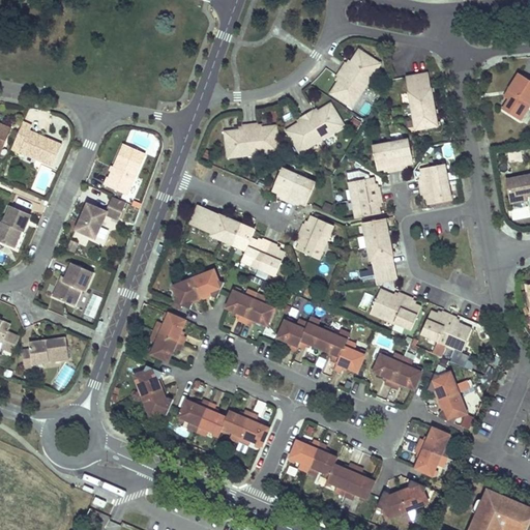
[(343,69),(367,86),(381,64),(360,50),(352,63),(350,66),(348,64),(347,64),(343,69)]
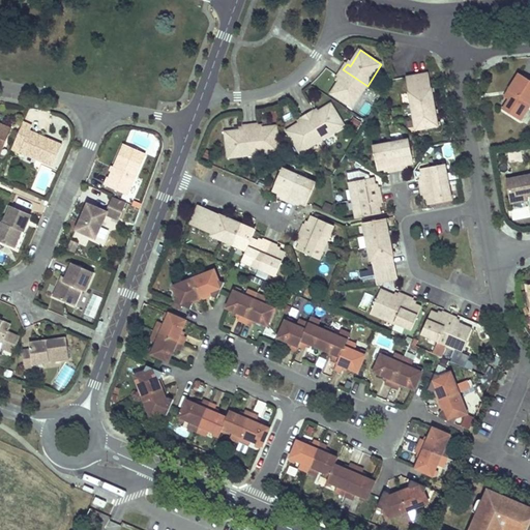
[(403,58),(390,60),(391,66),(404,64),(403,58)]
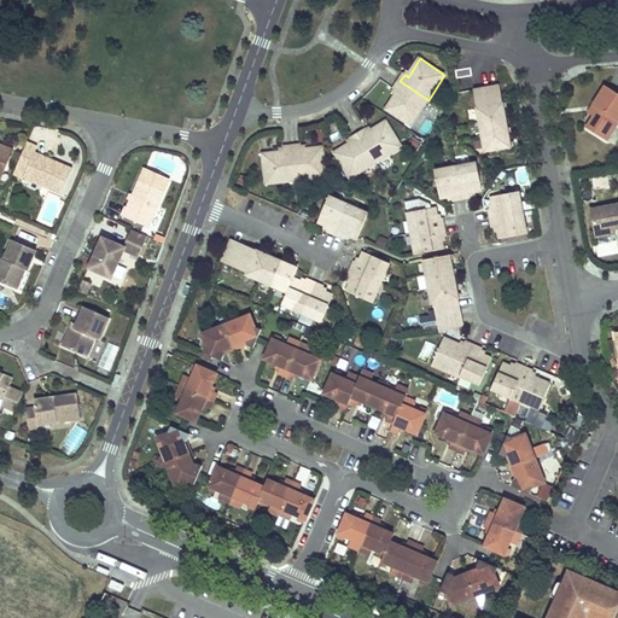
[(471,75),(456,77),(458,85),(472,82),(471,75)]
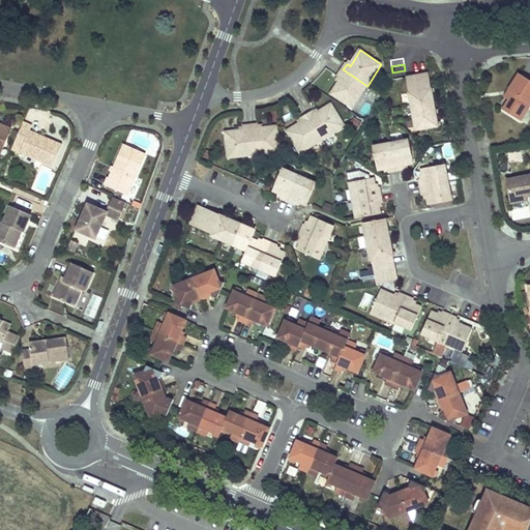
[(367,86),(343,69),(339,77),(340,78),(342,79),(340,82),(331,94),(353,108),(367,86)]
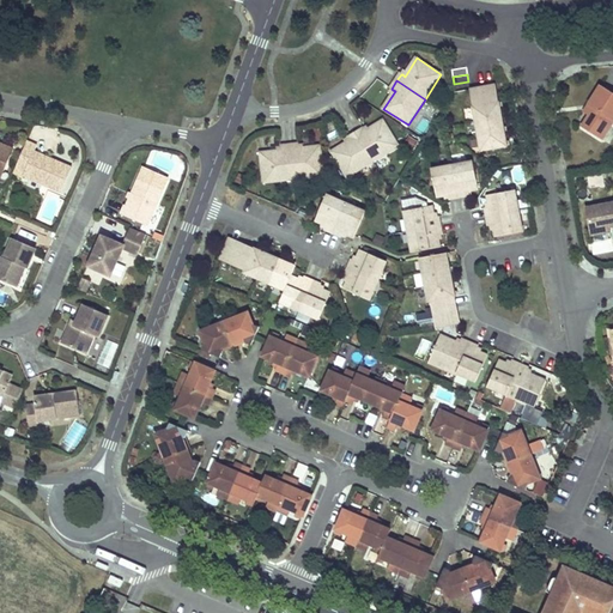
[(468,82),(454,84),(455,92),(469,89),(468,82)]
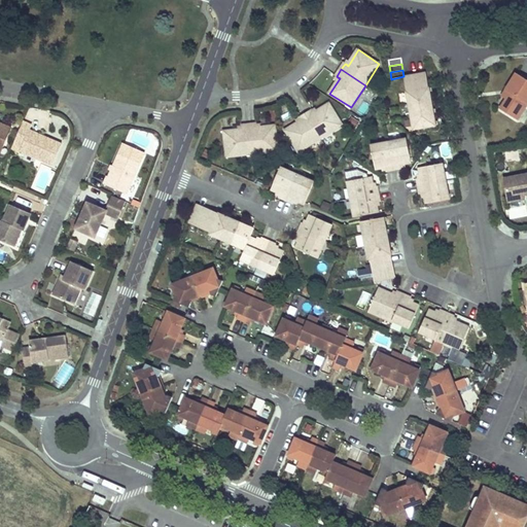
[(428,82),(426,72),(419,74),(412,75),(403,76),(407,93),(409,104),(412,116),(414,130),(436,126),(433,112),(431,101),(428,82)]
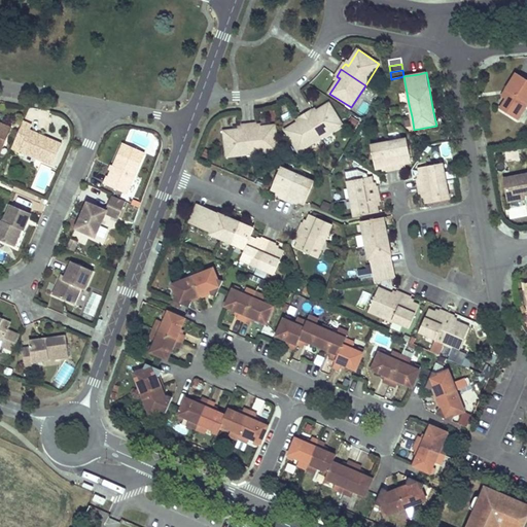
[(526,106),(526,79),(517,73),(506,90),(511,93),(506,99),(500,108),(519,119),(526,106)]
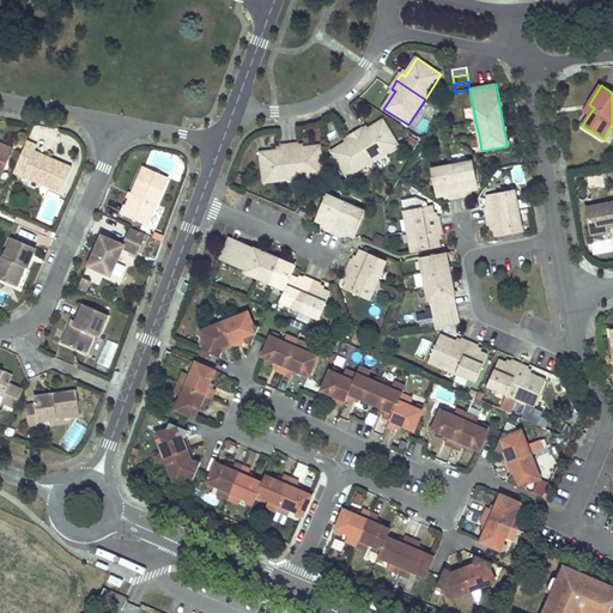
[(594,108),(589,104),(584,111),(589,115),(594,108)]
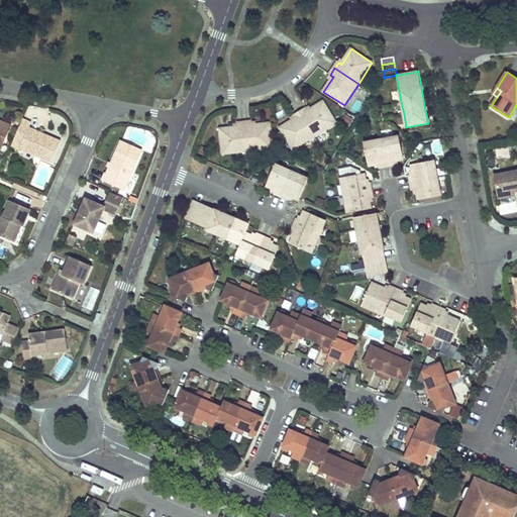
[(300,112),(316,138),(339,125),(325,102),(312,110),(310,111),(309,109),(307,107),(300,112)]
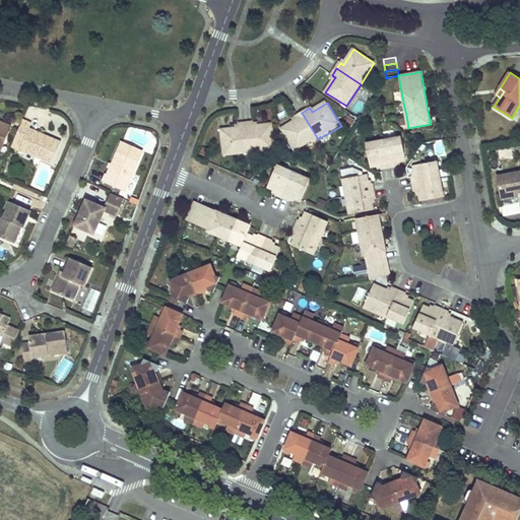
[(318,139),(302,113),(297,116),(298,117),(299,119),(296,121),(282,129),(298,152),(318,139)]
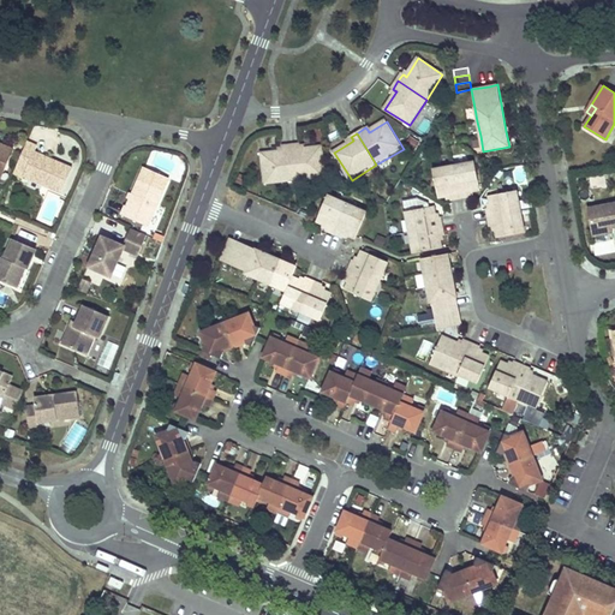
[(291,143),(294,179),(326,175),(322,147),(305,148),(300,149),(300,145),(300,142),(291,143)]
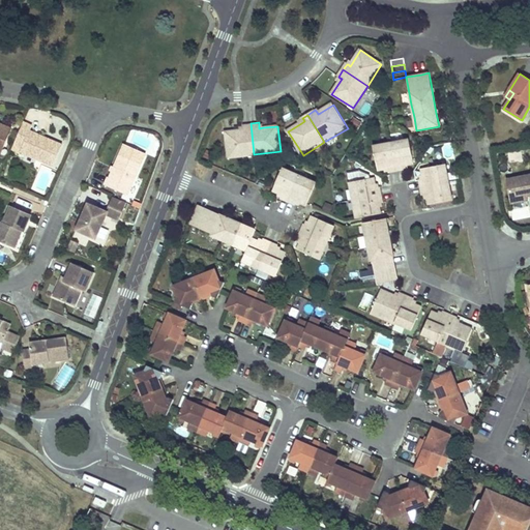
[(46,143),(28,136),(30,131),(32,127),(23,123),(15,145),(23,148),(21,152),(54,167),(63,146),(48,139),(46,143)]
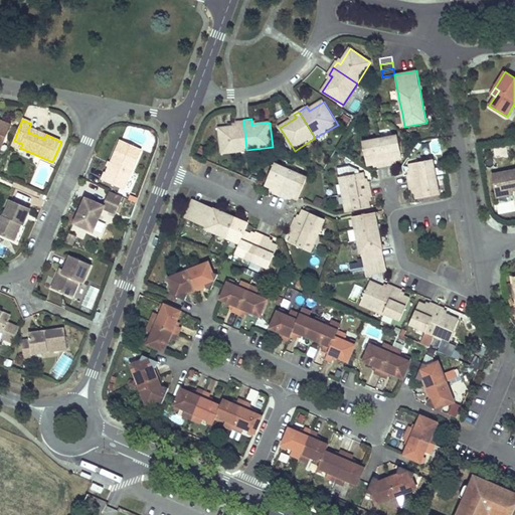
[(246,150),(243,120),(235,121),(236,123),(236,126),(233,126),(218,128),(221,153),(246,150)]
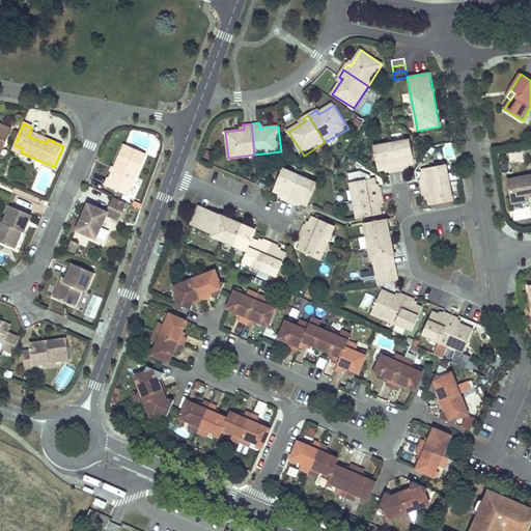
[(0,148),(4,150),(11,131),(0,124),(0,148)]
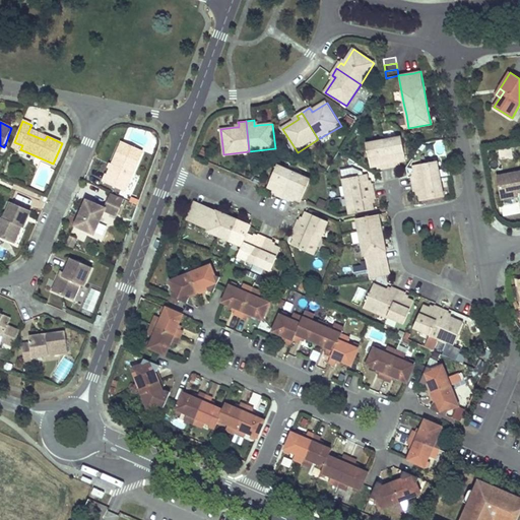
[(45,140),(47,136),(29,129),(27,133),(45,140)]
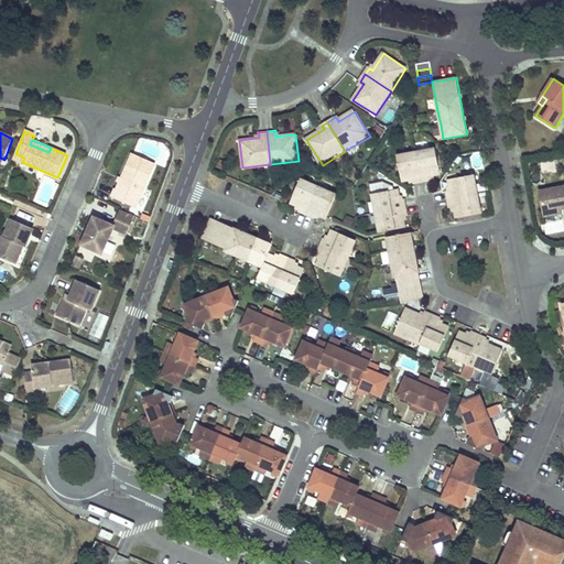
[(416,151),(422,183),(431,181),(431,180),(430,176),(433,176),(441,174),(436,148),(416,151)]
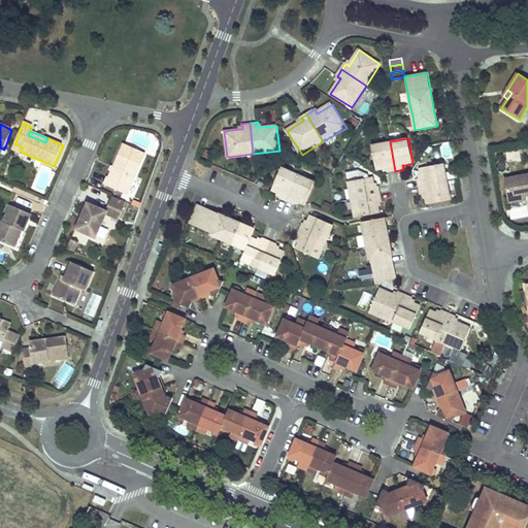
[(395,171),(390,141),(372,144),(377,170),(384,168),(388,168),(388,170),(389,172),(395,171)]
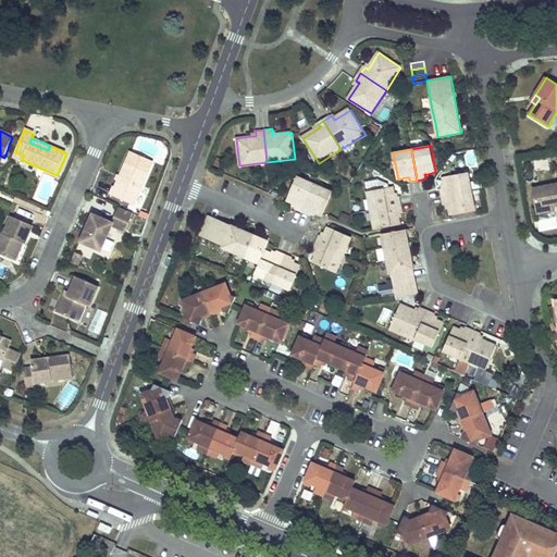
[(135,206),(153,162),(131,152),(115,188),(114,187),(110,195),(135,206)]
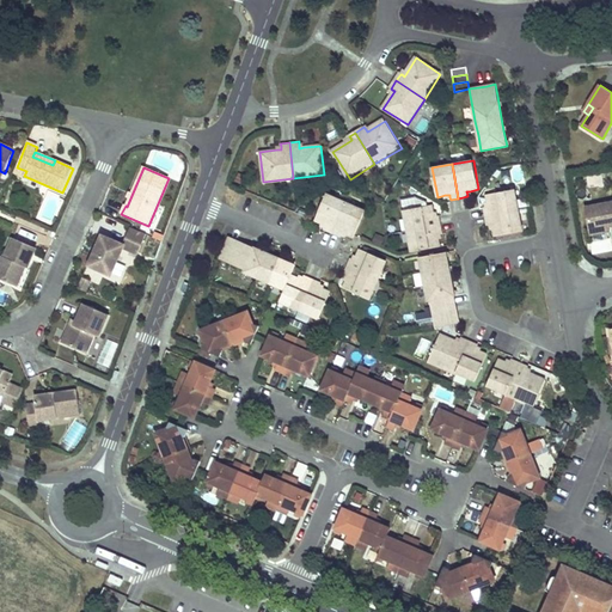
[(487,216),(520,210),(515,189),(488,195),(489,203),(489,207),(487,207),(485,207),(487,216)]
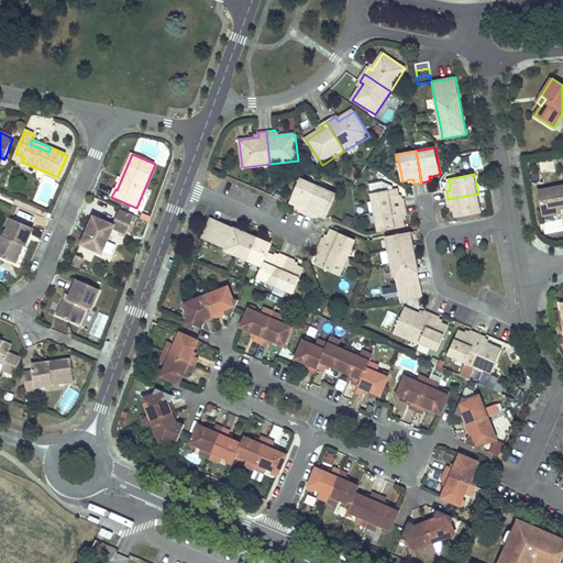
[(306,213),(318,186),(300,178),(290,201),(298,205),(301,206),(300,210),(299,211),(306,213)]
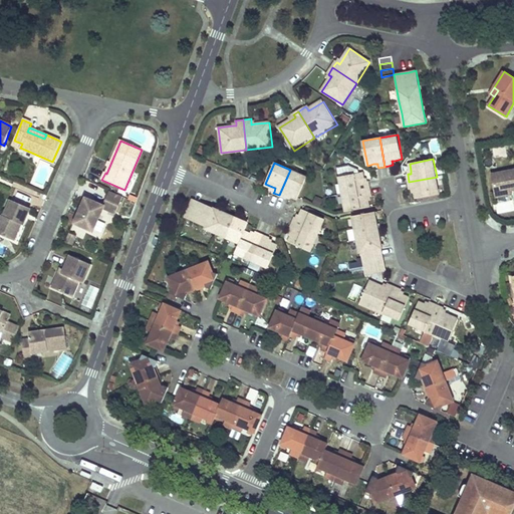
[(290,170),(279,195),(287,199),(288,198),(289,194),(292,196),(298,198),(307,178),(290,170)]
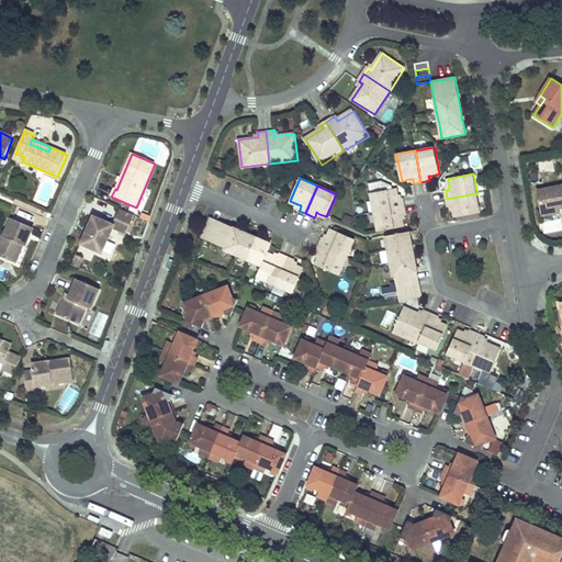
[(561,186),(537,190),(541,212),(559,209),(561,208),(561,186)]
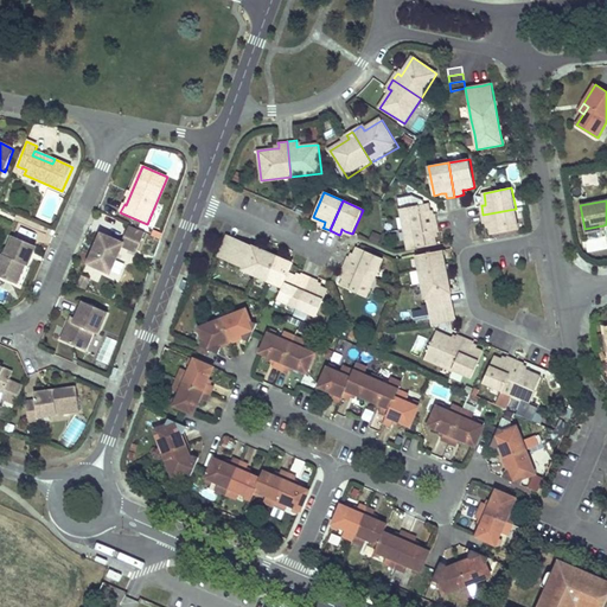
[(401,210),(404,229),(438,223),(436,216),(434,217),(430,217),(429,213),(428,205),(401,210)]
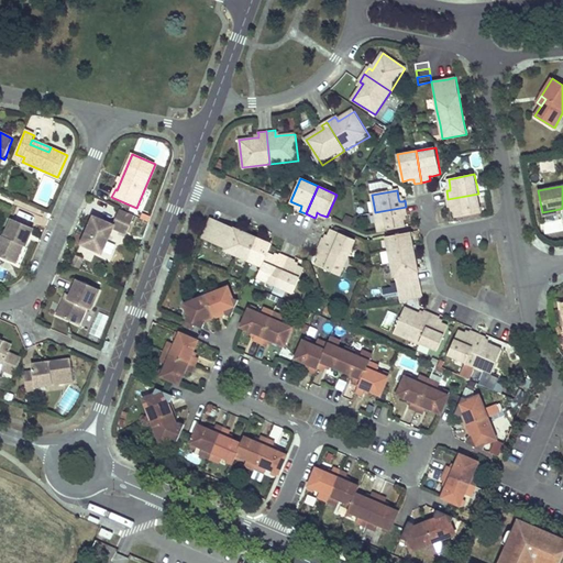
[(478,194),(448,199),(449,207),(451,206),(454,206),(454,209),(455,217),(482,211),(478,194)]
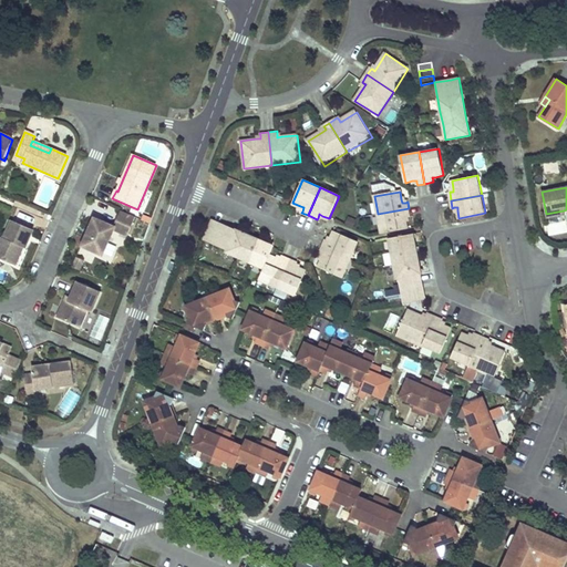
[(409,208),(378,214),(381,234),(406,229),(405,222),(404,218),(409,217),(410,217),(409,208)]
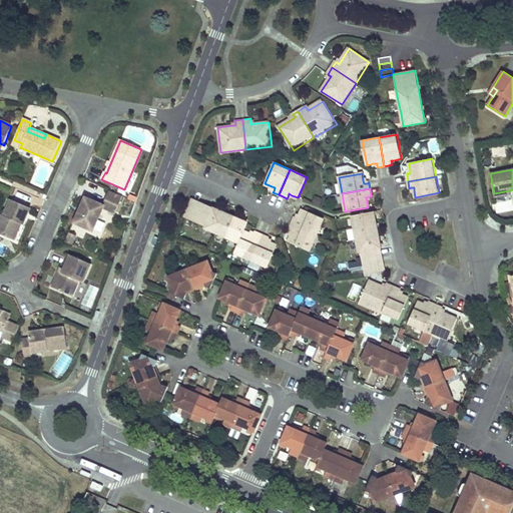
[(123,197),(109,191),(103,205),(86,197),(74,223),(93,232),(103,209),(115,215),(123,197)]
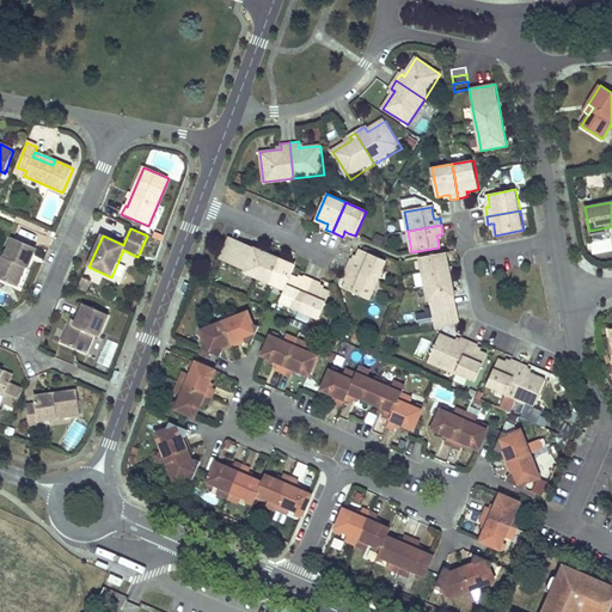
[(252,254),(255,249),(246,245),(238,242),(230,238),(227,242),(237,246),(244,250),(252,254)]
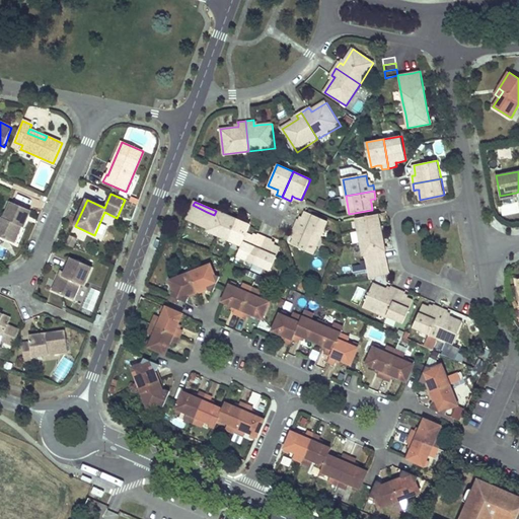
[(504,215),(518,212),(518,206),(518,203),(502,206),(504,215)]
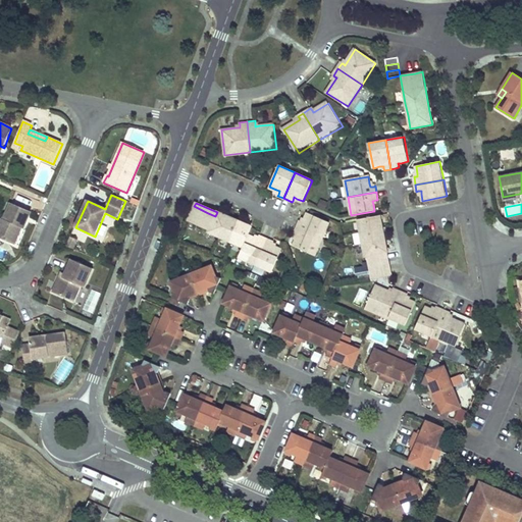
[(20,229),(23,230),(30,214),(9,205),(3,220),(0,219),(0,240),(13,246),(18,235),(16,233),(17,229),(20,230),(20,229)]
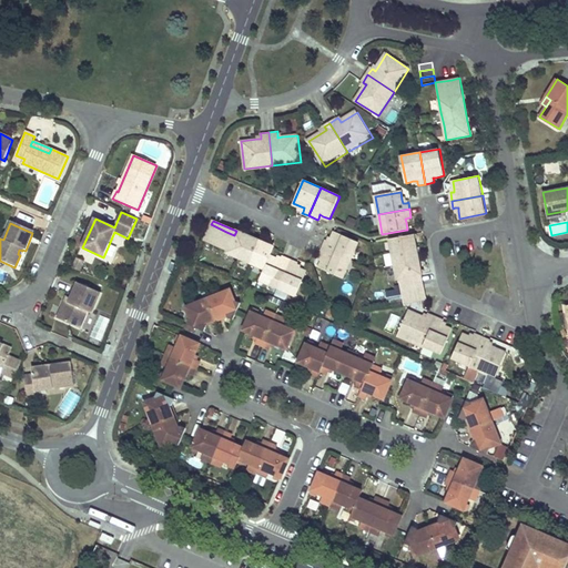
[(251,264),(264,270),(270,256),(274,247),(261,242),(249,236),(236,231),(234,235),(226,232),(220,229),(211,224),(204,241),(212,244),(220,247),(227,251),(226,254),(239,260),(251,264)]
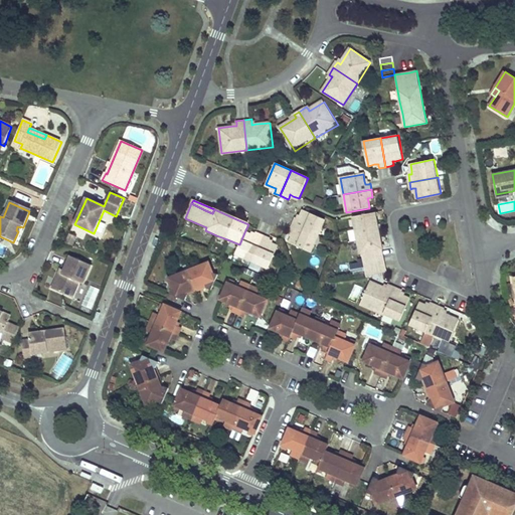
[(292,224),(318,235),(325,220),(303,210),(299,217),(299,219),(296,218),(295,218),(292,224)]
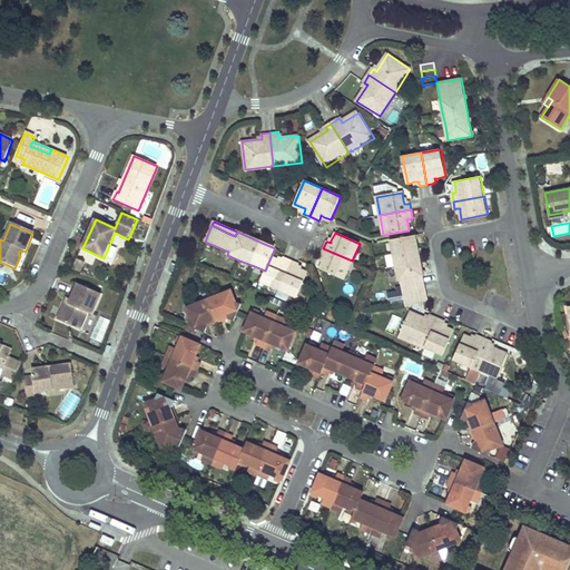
[(404,296),(405,304),(424,301),(423,292),(422,284),(420,276),(424,276),(421,262),(419,248),(416,235),(392,239),(394,253),(396,266),(400,279),(401,279),(403,288),(404,296)]
